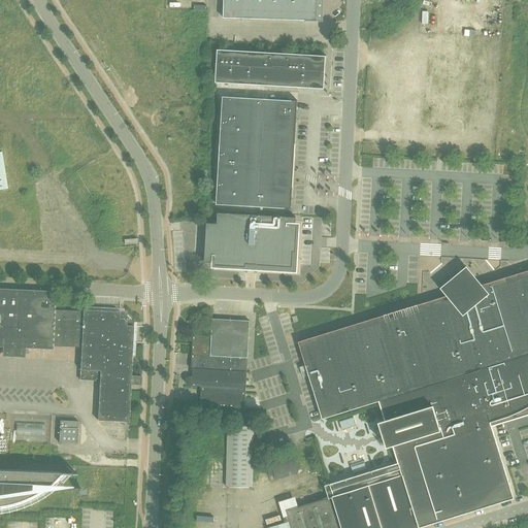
[(317,21),(317,0),(224,0),(224,18),(317,21)]
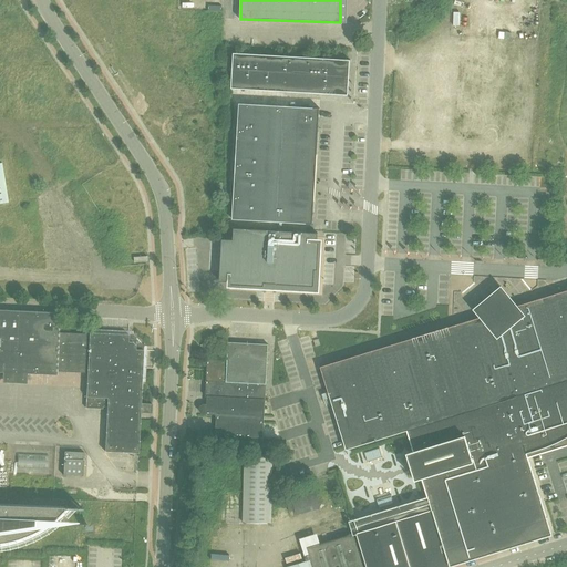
[(230,85),(320,88),(348,89),(349,55),(232,52),(230,85)]
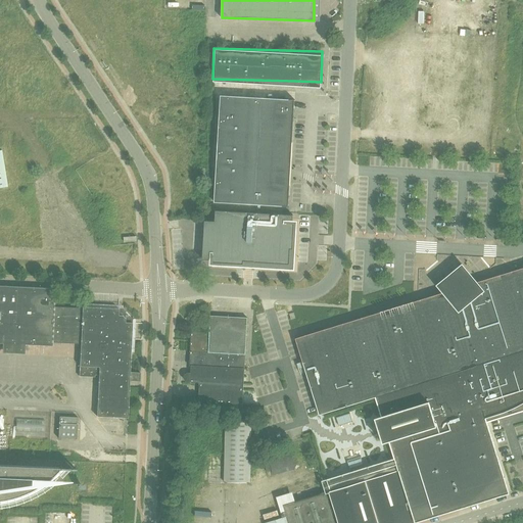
[(221,96),(218,145),(292,149),(295,100),(221,96)]
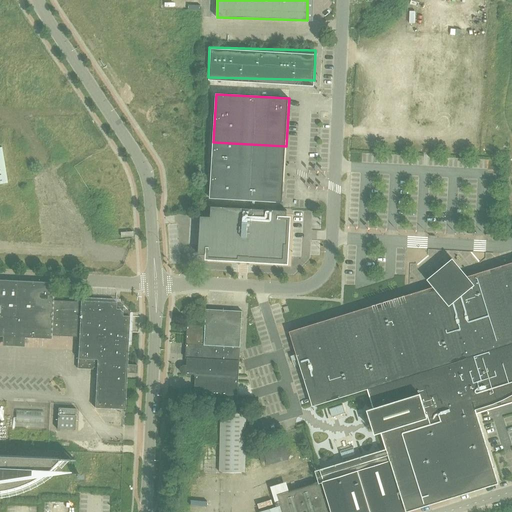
[(286,146),(213,142),(210,198),(282,202),(286,146)]
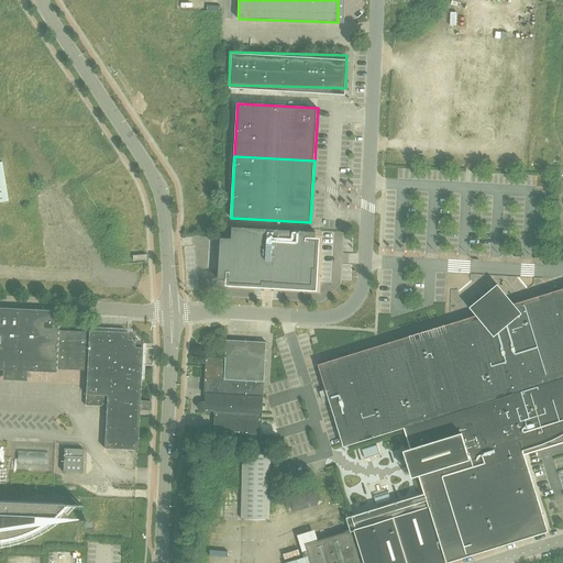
[(221,238),(219,279),(229,280),(229,283),(263,285),(263,283),(264,283),(264,284),(265,285),(266,286),(267,286),(268,286),(269,286),(271,286),(272,285),(273,284),(273,283),(312,285),(313,268),(317,268),(318,240),(315,240),(316,231),(232,227),(232,238),(221,238)]
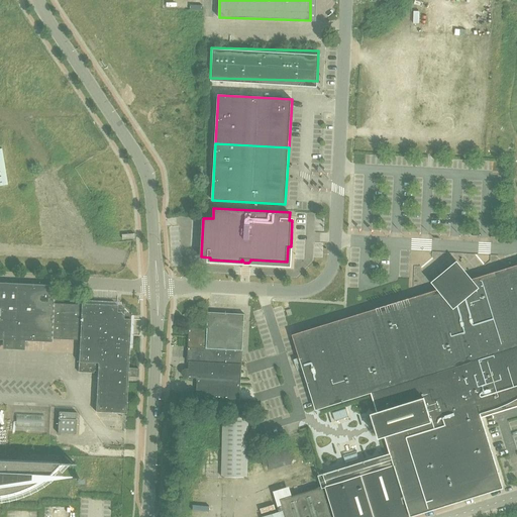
[(434,282),(439,289),(474,278),(459,262),(434,282)]
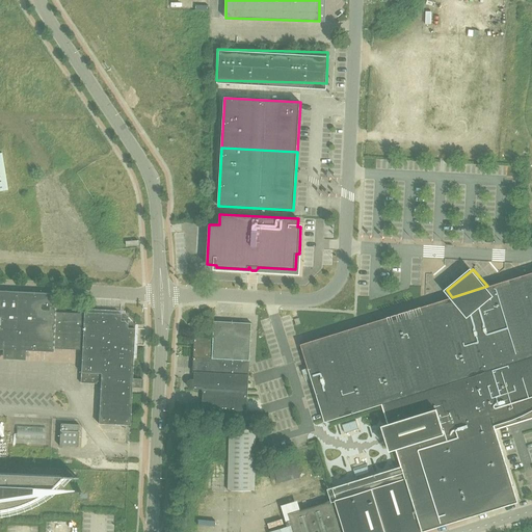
[(358,326),(301,344),(325,421),(383,403),(531,356),(531,272),(487,286),(452,297),(358,326)]
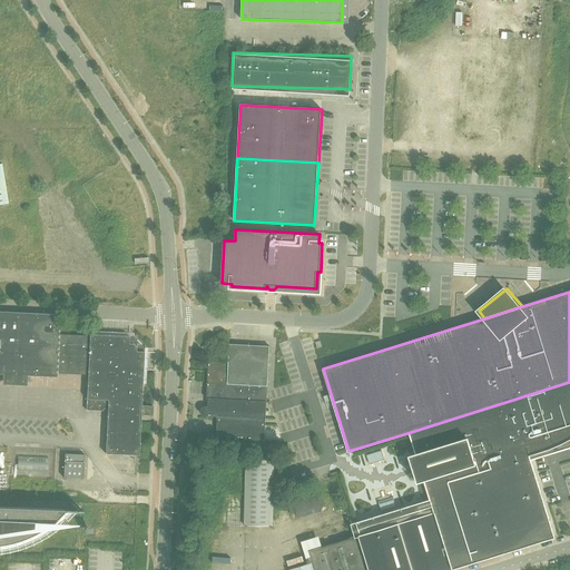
[(0,311),(0,374),(57,377),(57,371),(87,373),(86,410),(102,411),(102,409),(107,409),(105,454),(139,455),(141,414),(153,415),(153,406),(141,405),(144,352),(136,351),(136,347),(133,344),(129,343),(129,336),(89,334),(89,336),(58,335),(59,314),(0,311)]
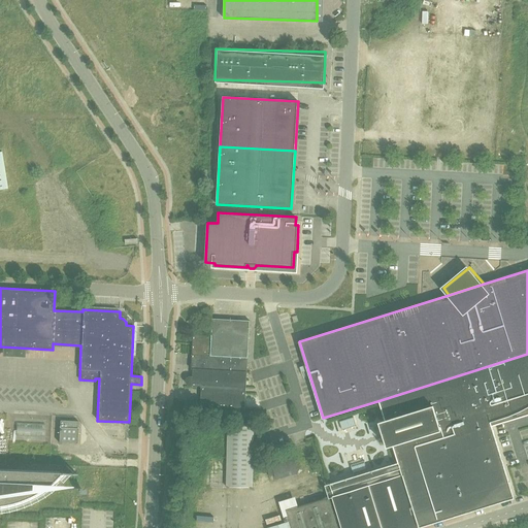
[(190,386),(191,386),(202,387),(201,406),(202,406),(244,408),(245,408),(250,321),(212,319),(211,336),(194,335),(192,369),(194,369),(193,376),(192,376),(190,376),(189,377),(188,378),(187,380),(187,381),(187,383),(187,384),(188,385),(190,386)]
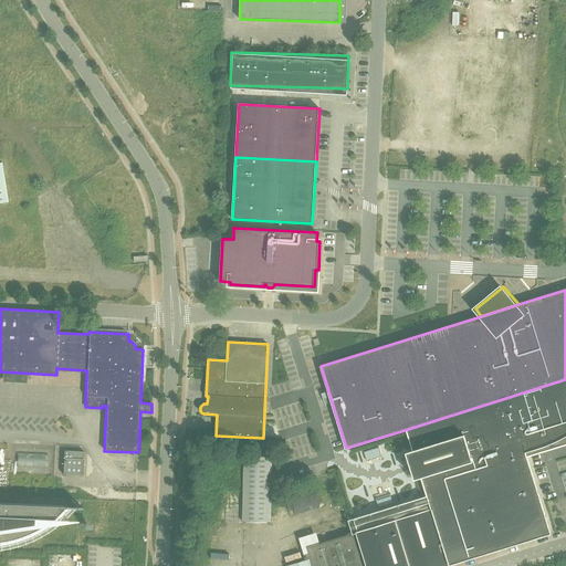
[(428,495),(349,521),(354,534),(357,533),(367,565),(448,565),(450,565),(551,534),(526,453),(541,449),(545,447),(548,446),(553,443),(556,442),(561,440),(565,438),(565,436),(565,379),(408,429),(415,450),(408,452),(416,479),(422,477),(428,495)]
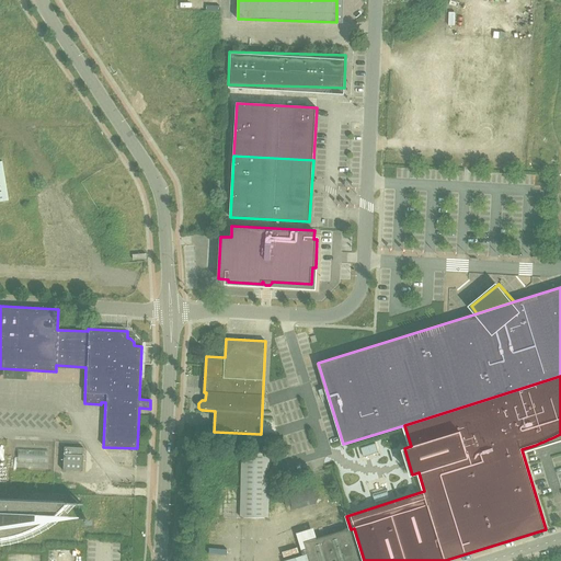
[(82,471),(83,447),(64,446),(63,470),(82,471)]
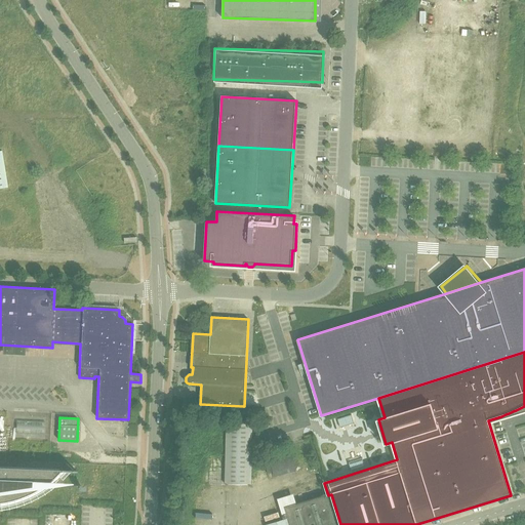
[(227,423),(225,484),(251,484),(253,423),(227,423)]
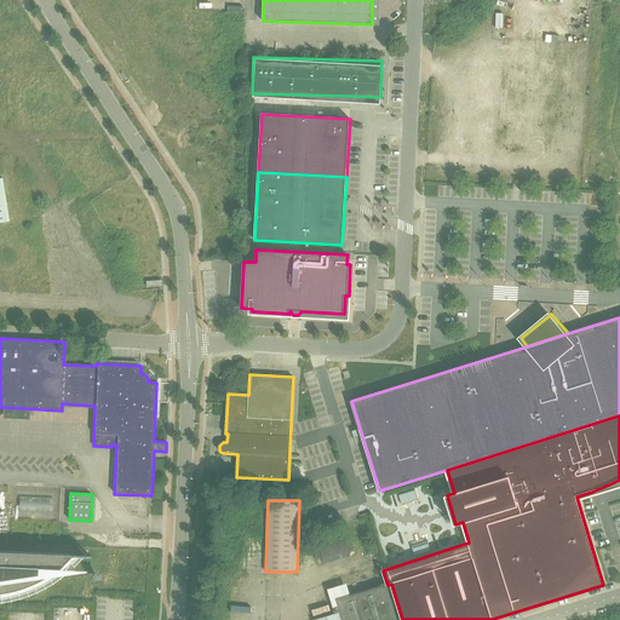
[(316,535),(311,538),(316,560),(323,557),(325,562),(351,556),(344,528),(316,535)]
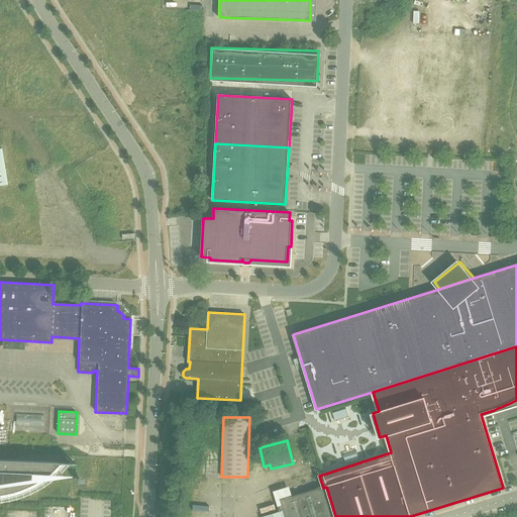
[(0,495),(3,495),(11,493),(19,491),(26,488),(34,484),(41,480),(48,475),(55,469),(60,462),(0,459),(0,495)]
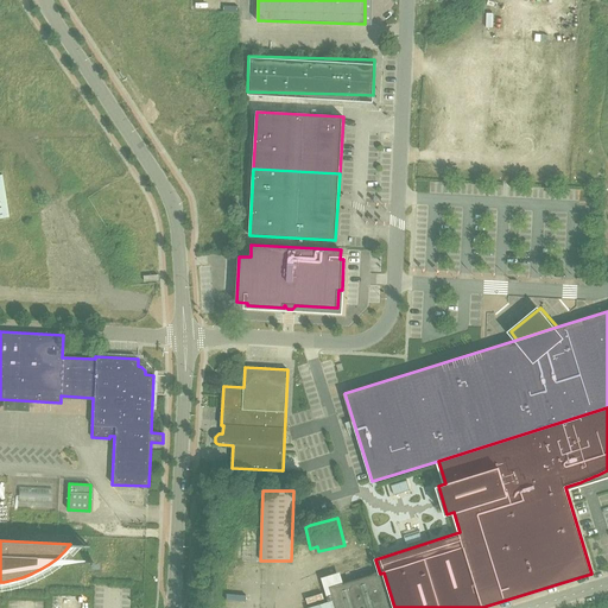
[(308,607),(390,607),(379,572),(331,587),(334,593),(328,595),(329,601),(309,607),(308,607)]
